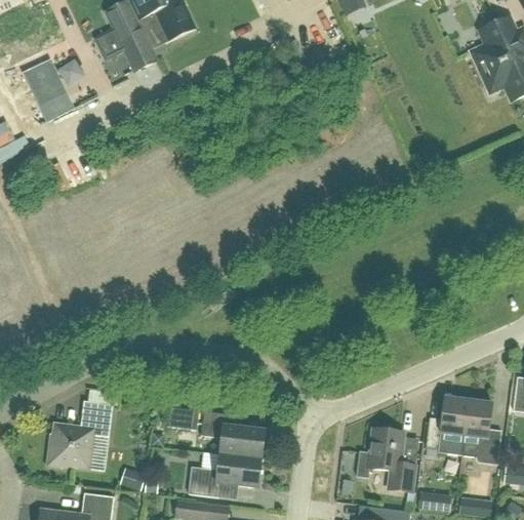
[(149,46),(150,45),(150,44),(162,38),(164,41),(194,27),(180,0),(123,0),(114,4),(121,20),(134,13),(136,17),(149,46)]
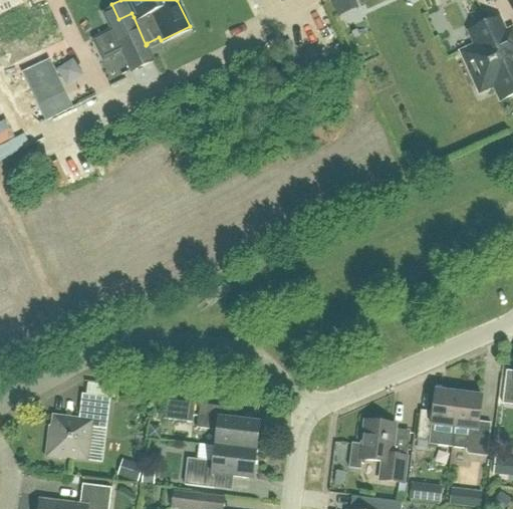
[(153,58),(147,44),(146,45),(134,17),(132,13),(118,19),(111,4),(101,9),(130,69),(153,58)]
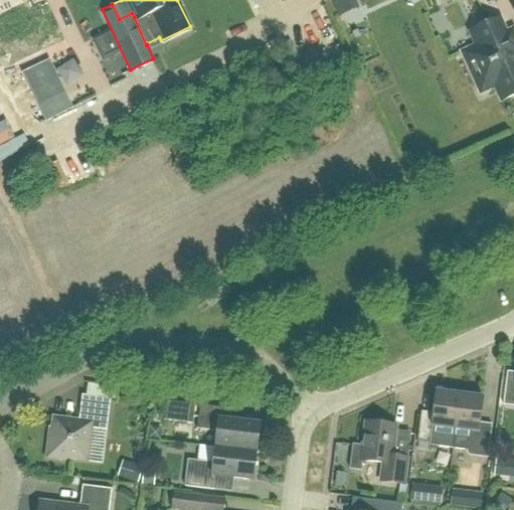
[(476,43),(462,49),(480,91),(495,83),(501,98),(513,92),(513,48),(512,44),(513,42),(513,29),(513,26),(505,29),(499,15),(470,28),(476,43)]
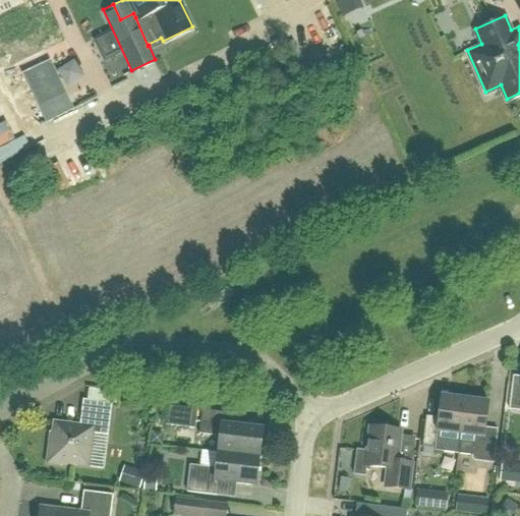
[(31,88),(57,74),(49,58),(22,71),(31,88)]
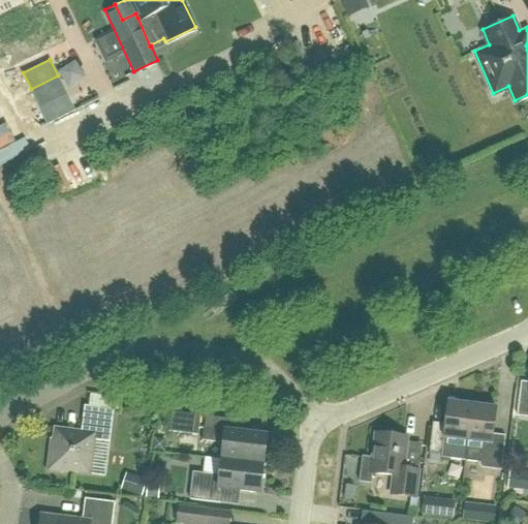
[(527,384),(520,383),(516,412),(527,413),(527,384)]
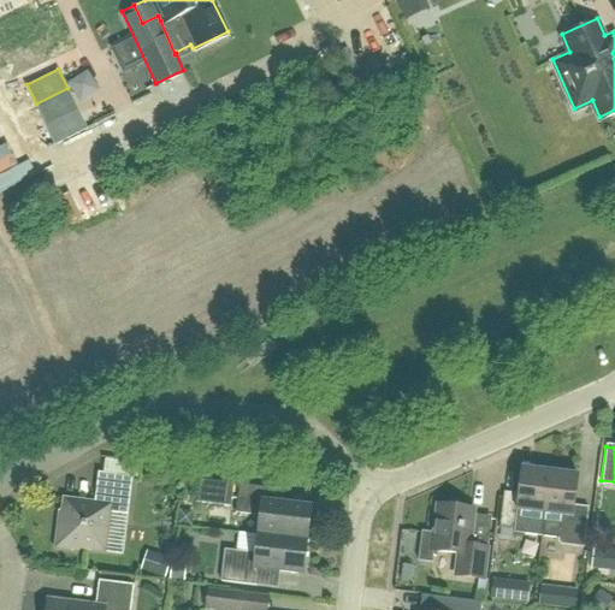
[(540,532),(549,468),(521,465),(516,496),(502,493),(498,522),(514,525),(513,528),(540,532)]
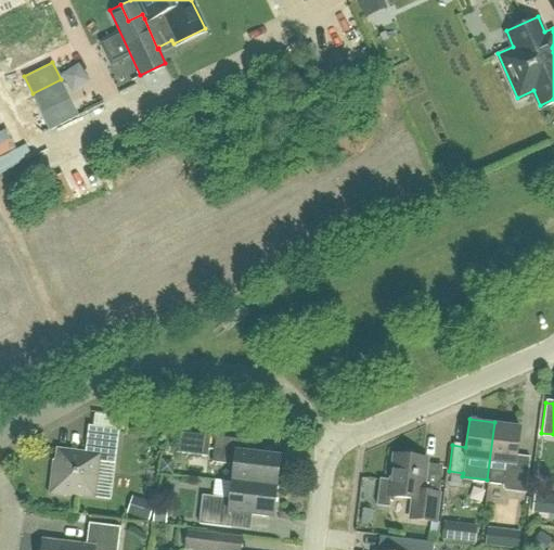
[(494,422),(487,480),(502,482),(502,487),(525,490),(529,455),(516,452),(519,425),(494,422)]
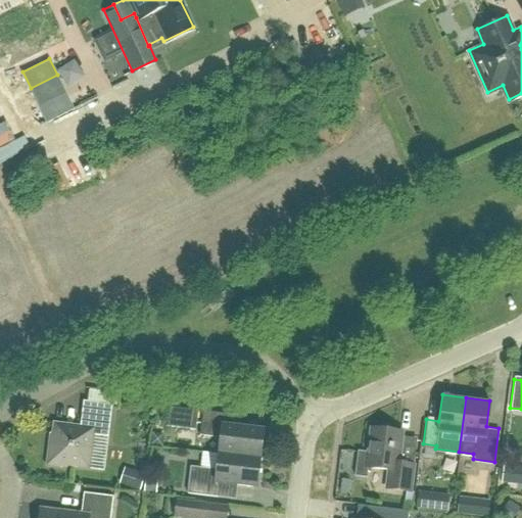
[(107,434),(111,402),(83,398),(80,424),(53,420),(50,442),(48,442),(46,463),(66,466),(66,463),(89,466),(93,432),(107,434)]
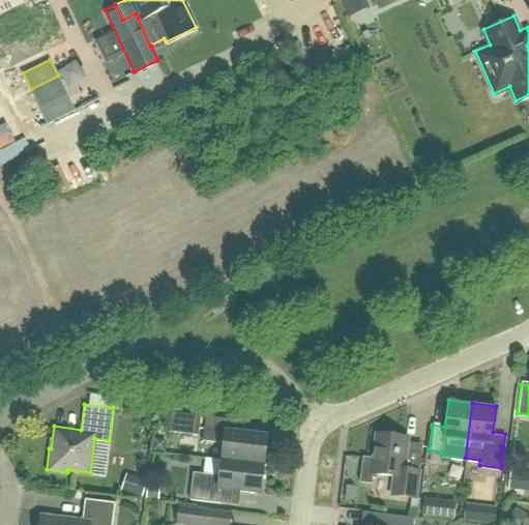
[(198,433),(200,413),(170,410),(168,429),(198,433)]
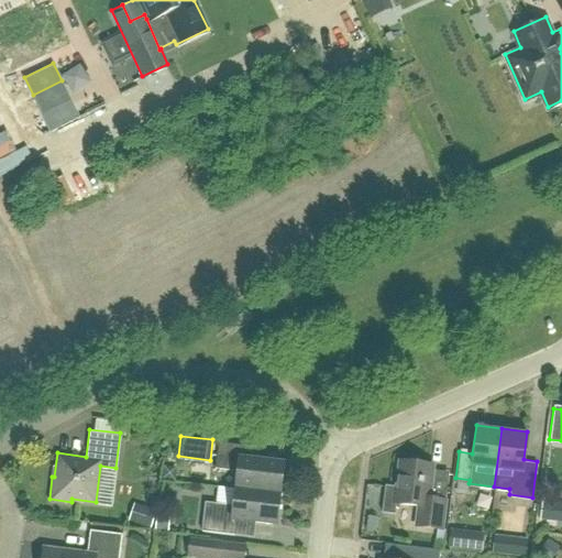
[(234,487),(279,491),(284,461),(217,452),(215,466),(237,469),(234,487)]
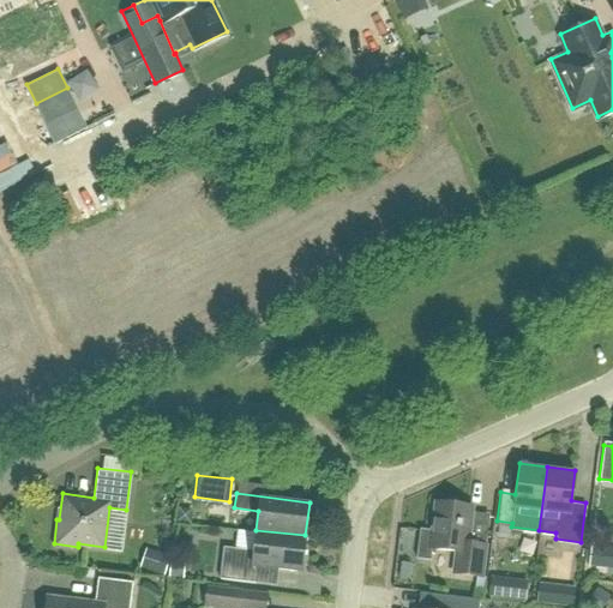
[(467,541),(470,505),(437,500),(433,529),(420,527),(416,555),(430,557),(432,546),(456,548),(454,570),(481,573),(485,542),(467,541)]
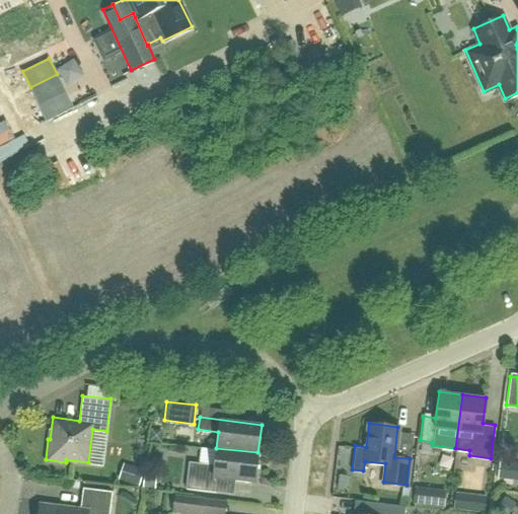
[(161,433),(157,428),(150,427),(149,437),(160,438),(161,433)]
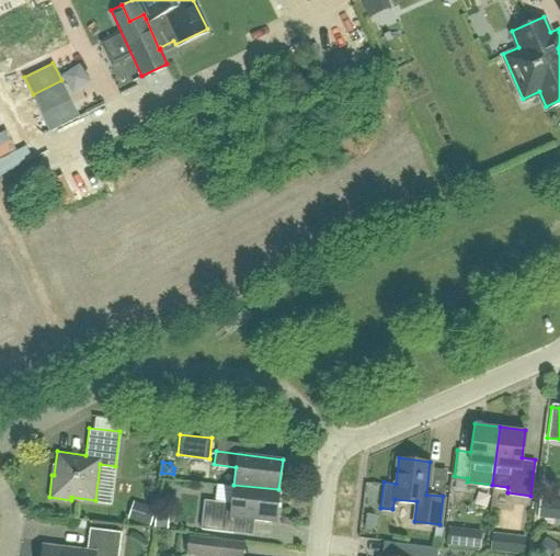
[(275,520),(278,489),(233,485),(232,501),(204,498),(201,526),(232,531),(235,515),(275,520)]
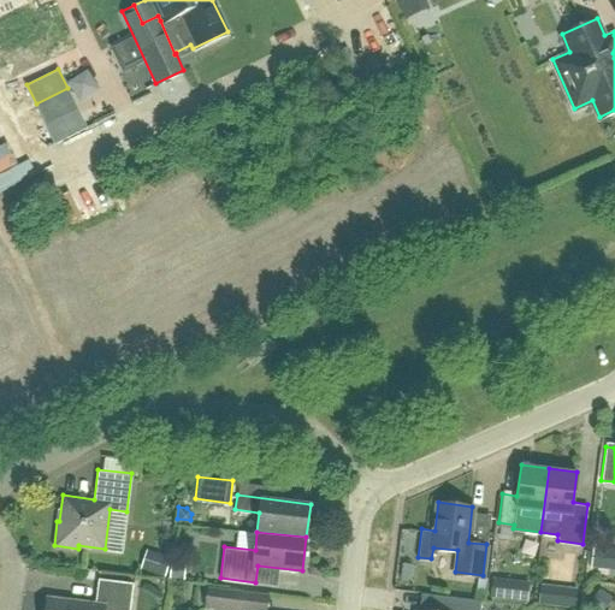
[(611,566),(614,549),(592,546),(591,563),(611,566)]
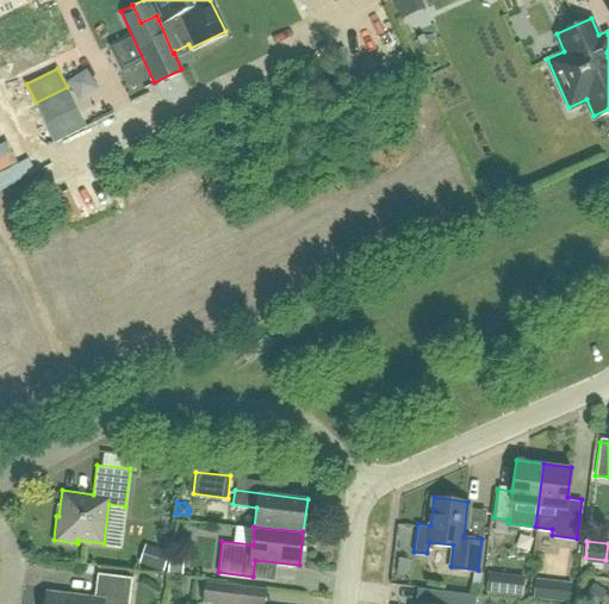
[(151,545),(145,562),(162,567),(168,549),(151,545)]
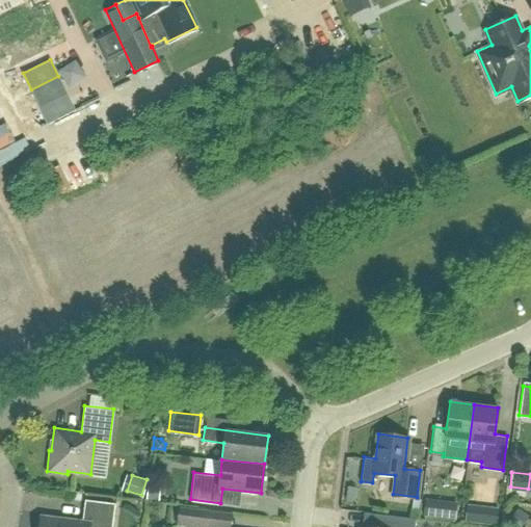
[(148,483),(147,497),(156,497),(157,484),(148,483)]
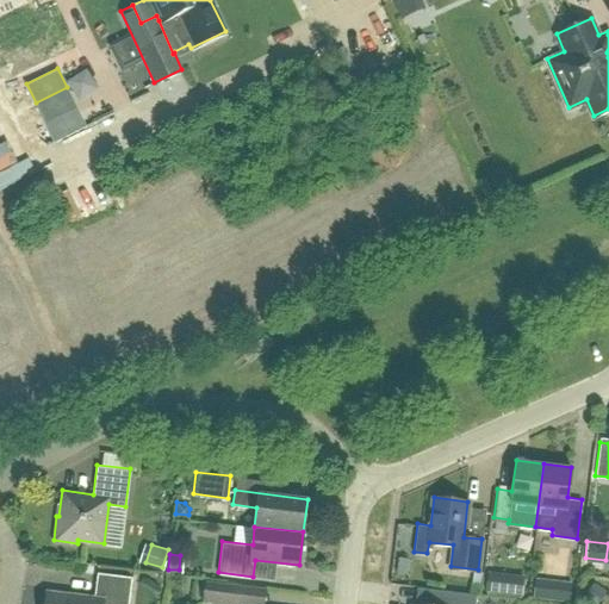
[(128,603),(131,576),(97,571),(94,596),(47,590),(44,603),(128,603)]
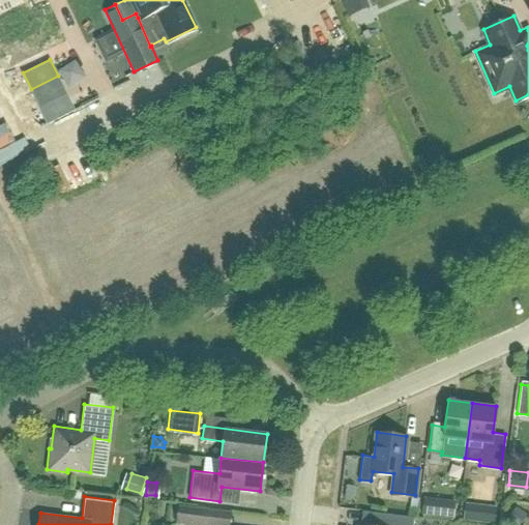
[(421,512),(438,514),(439,499),(422,497),(421,512)]
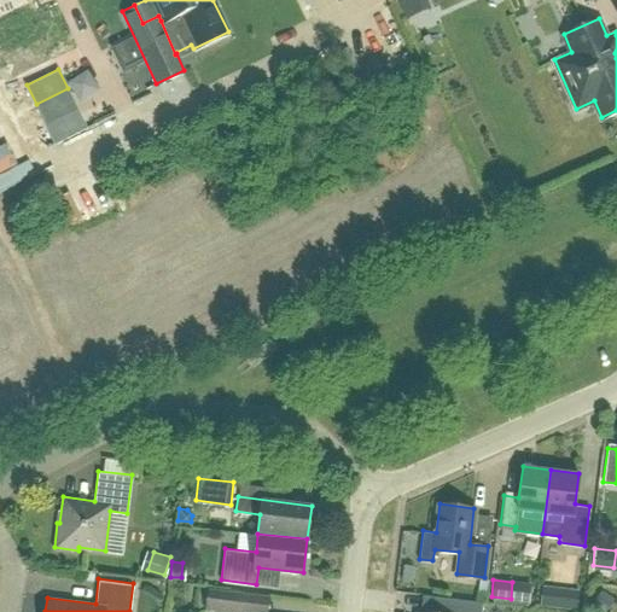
[(577,588),(560,586),(558,605),(575,607),(577,588)]
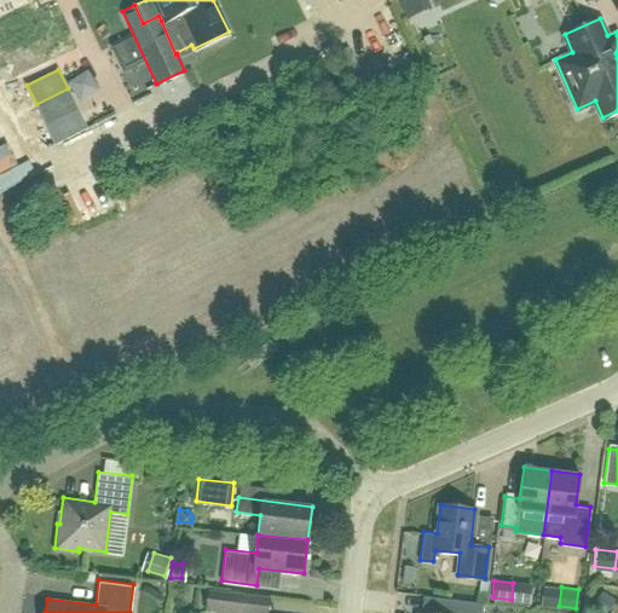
[(242,612),(244,594),(208,589),(206,608),(242,612)]
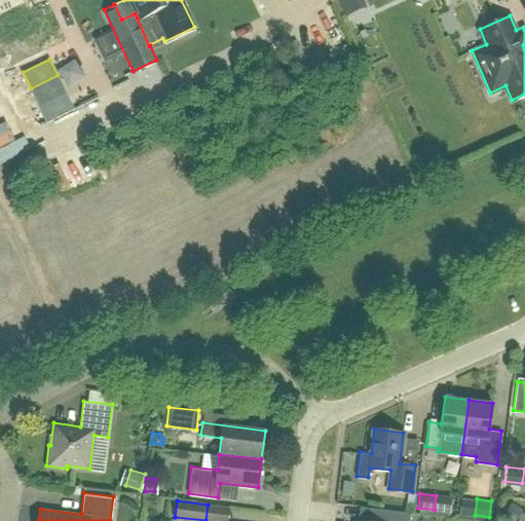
[(511,500),(502,512),(511,518),(519,506),(511,500)]
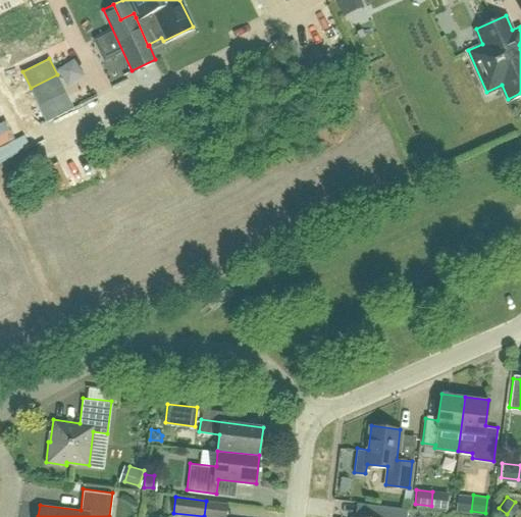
[(405,516),(407,508),(376,504),(374,516),(405,516)]
